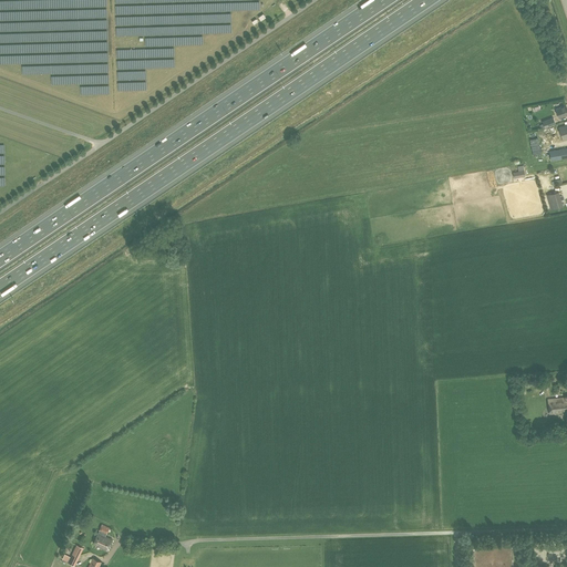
[(566,109),(566,105),(556,109),(559,119),(566,114),(566,109)]
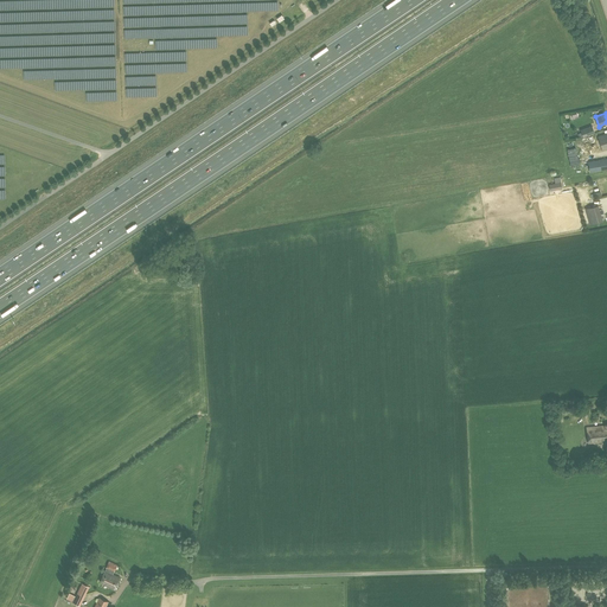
[(583,136),(594,133),(592,126),(581,131),(581,132),(583,136)]
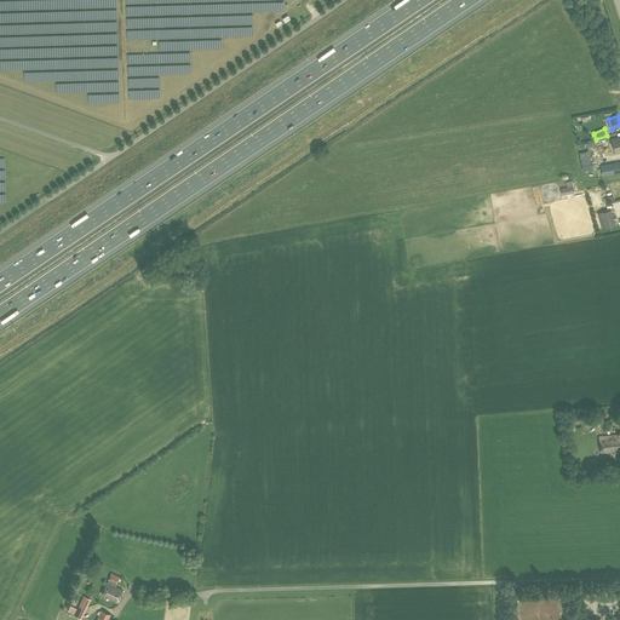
[(619,161),(601,165),(602,176),(619,173),(619,161)]
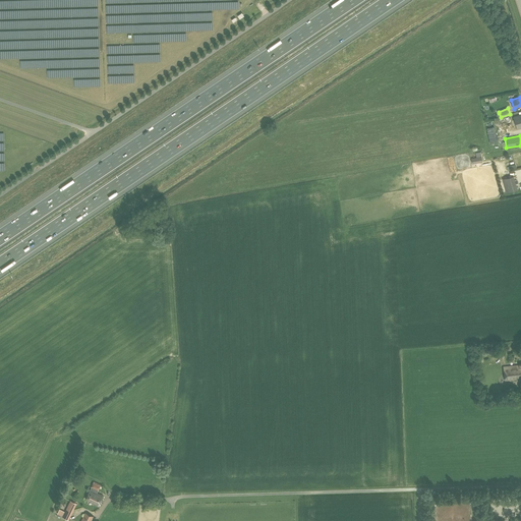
[(476,158),(471,159),(472,164),(482,162),(480,153),(475,153),(476,158)]
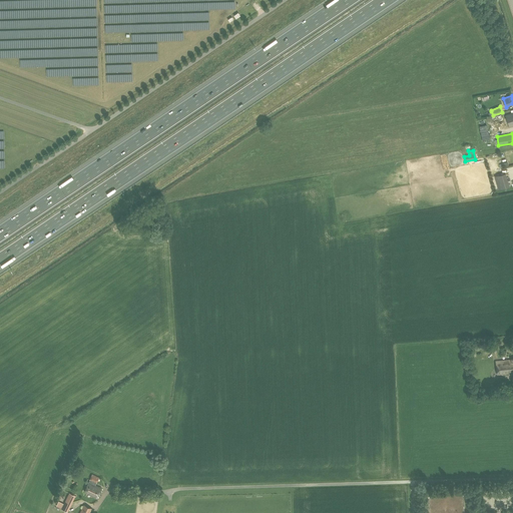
[(91,166),(82,171),(84,175),(93,170),(91,166)]
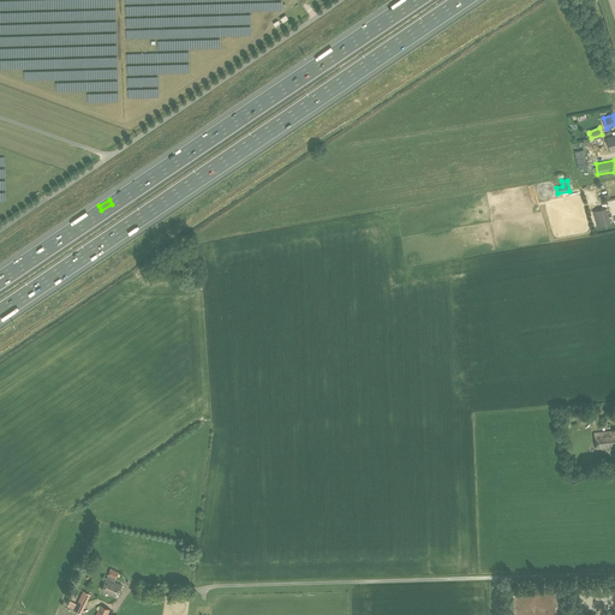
[(610,225),(605,209),(593,212),(598,228),(610,225)]
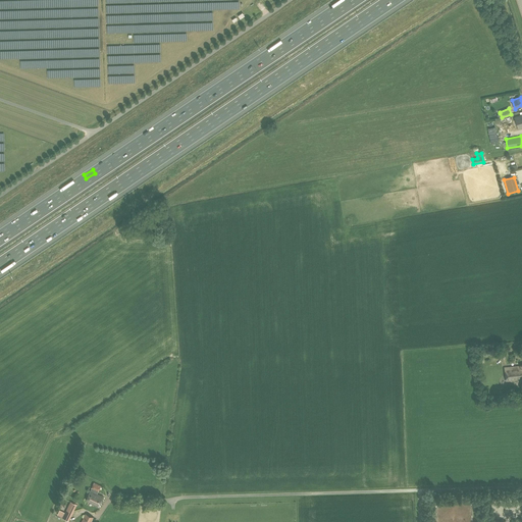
[(505,368),(506,381),(521,379),(521,380),(521,364),(520,365),(520,366),(505,368)]
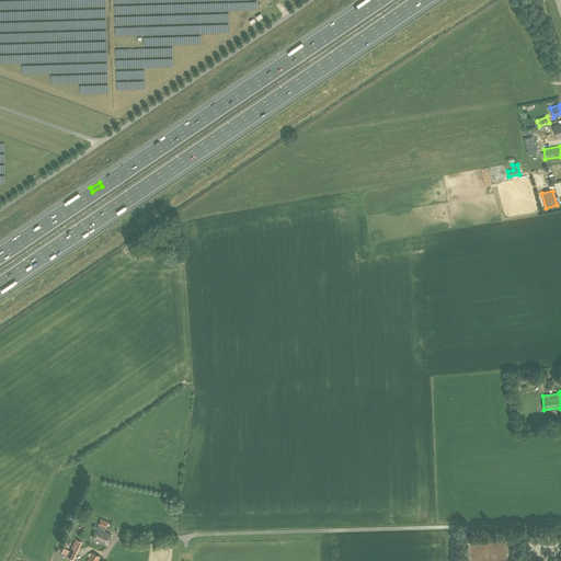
[(101,541),(100,542),(105,545),(111,534),(104,531),(109,523),(101,518),(98,525),(99,525),(98,527),(96,527),(92,537),(101,541)]
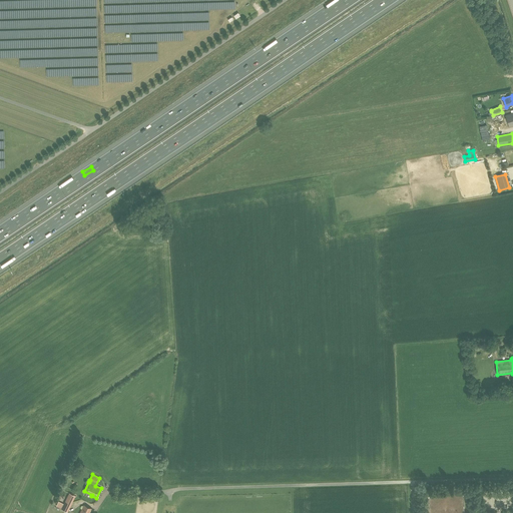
[(64,504),(62,508),(61,509),(67,512),(75,496),(69,493),(64,504)]
